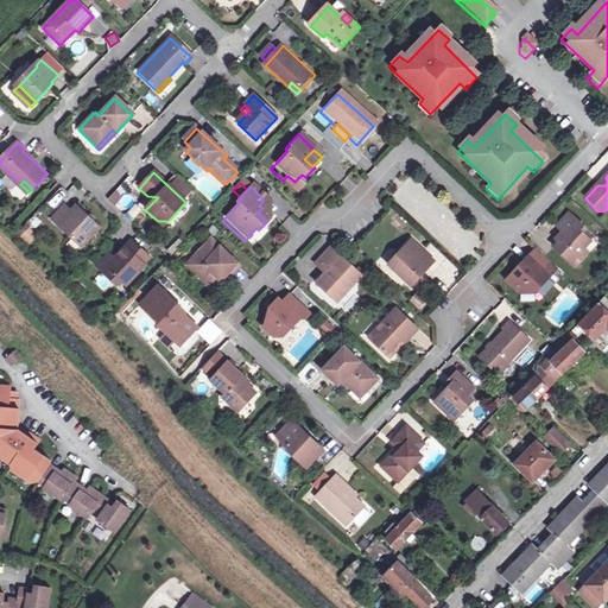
[(116,190),(108,198),(115,206),(124,197),(116,190)]
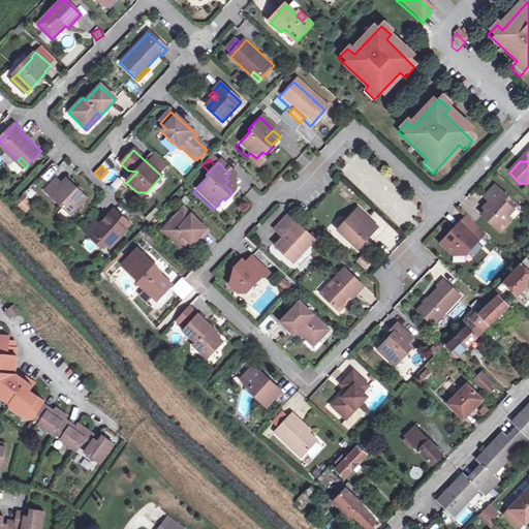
[(100,178),(107,186),(118,176),(111,168),(100,178)]
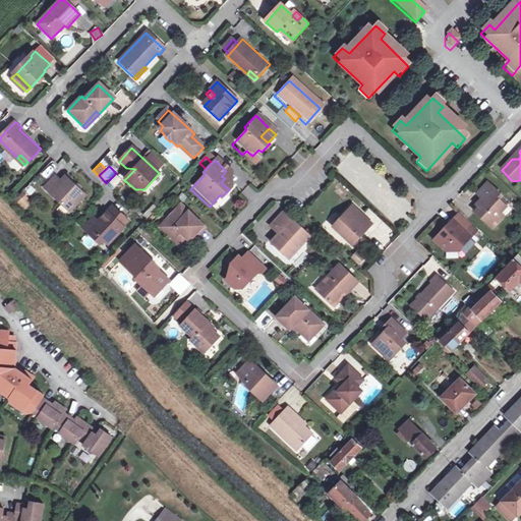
[(87,193),(67,174),(62,179),(57,174),(46,186),(71,210),(87,193)]
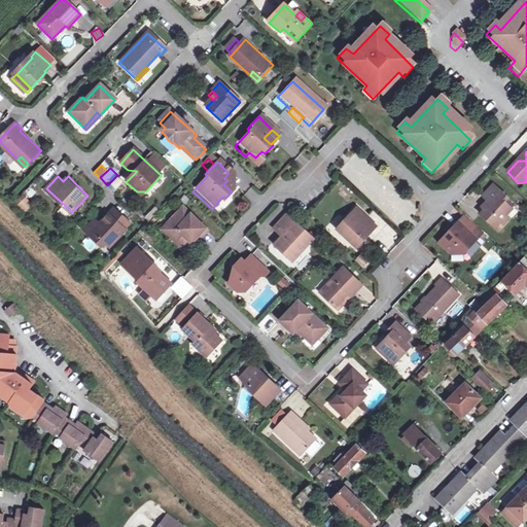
[(485,211),(481,215),(493,226),(498,221),(499,223),(506,216),(513,210),(503,201),(506,198),(494,186),(483,198),(488,203),(483,209),(485,211)]
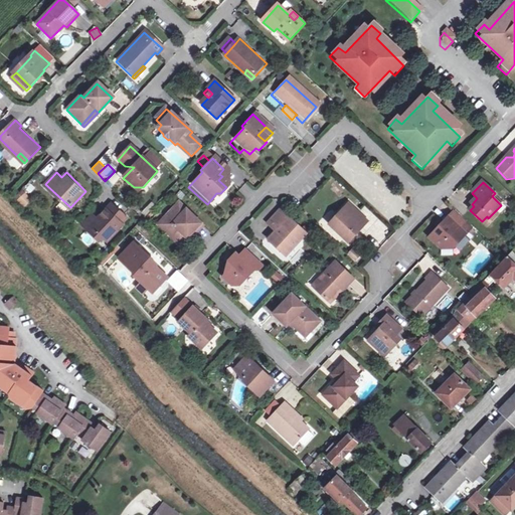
[(16,196),(25,206),(32,200),(23,190),(16,196)]
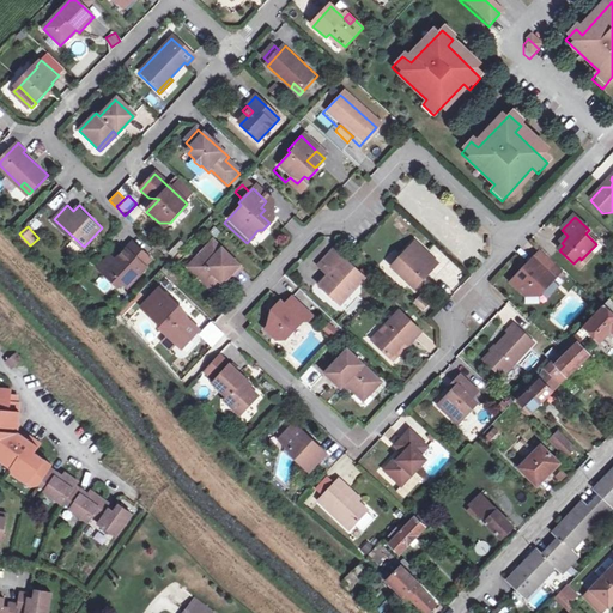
[(171,254),(180,260),(188,246),(180,241),(171,254)]
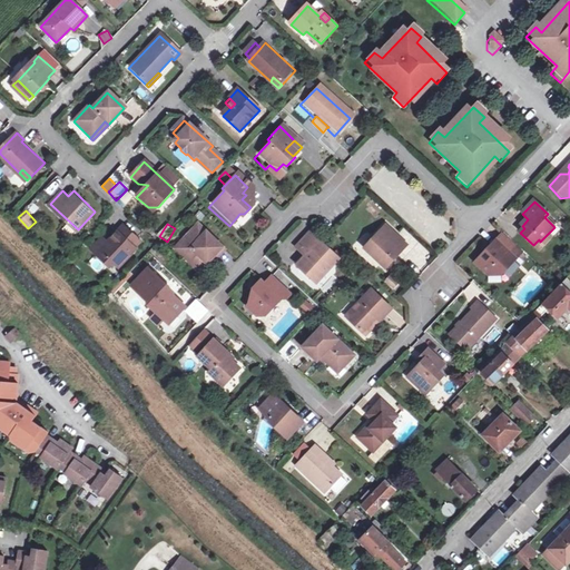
[(110,244),(100,255),(114,267),(117,263),(123,267),(140,248),(137,246),(143,239),(127,226),(110,244)]
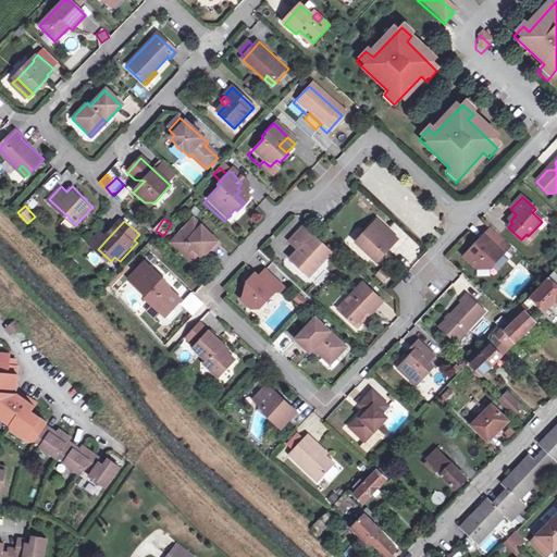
[(203,251),(211,244),(188,223),(165,247),(188,268),(196,259),(201,264),(208,256),(203,251)]
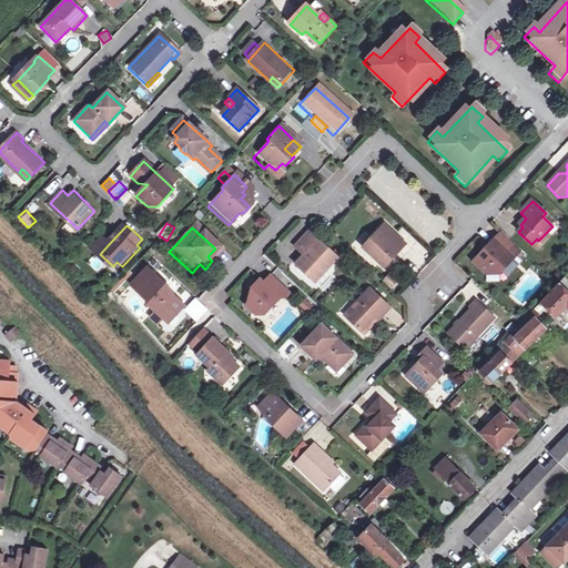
[(383,272),(392,262),(387,260),(393,253),(397,256),(404,249),(383,230),(369,244),(373,247),(366,255),(383,272)]
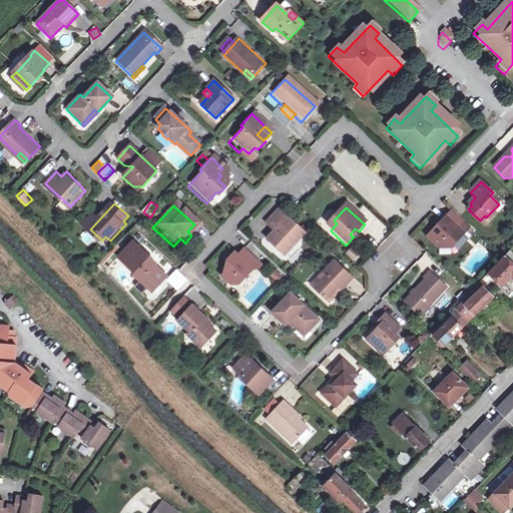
[(496,213),(493,210),(486,217),(485,215),(480,220),(484,225),(496,213)]
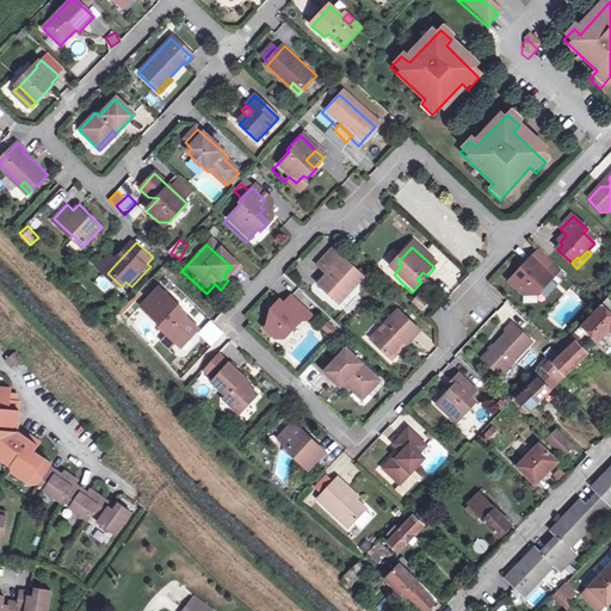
[(331,254),(318,267),(328,277),(316,290),(338,309),(362,283),(331,254)]
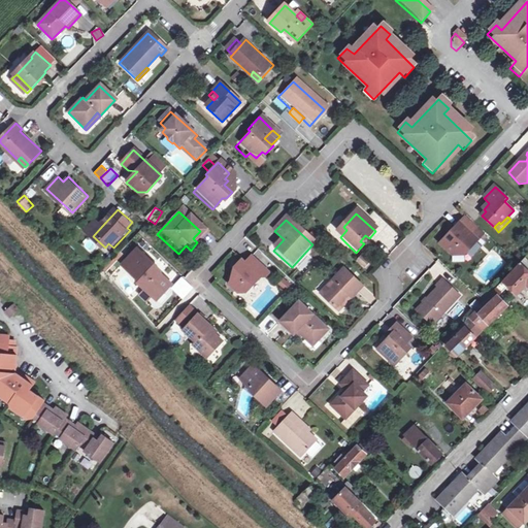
[(88,231),(93,236),(102,226),(97,221),(88,231)]
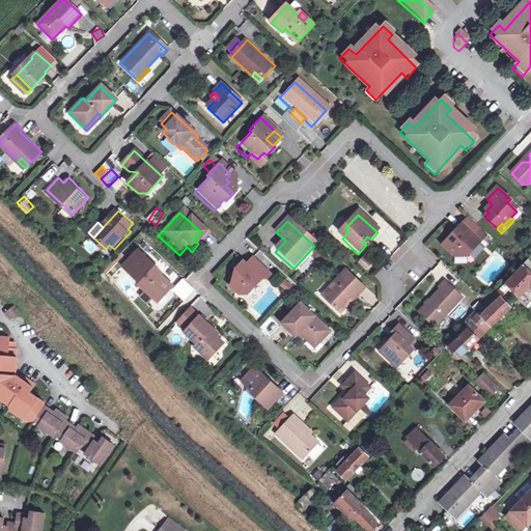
[(460,225),(441,246),(452,256),(466,257),(479,243),(460,225)]
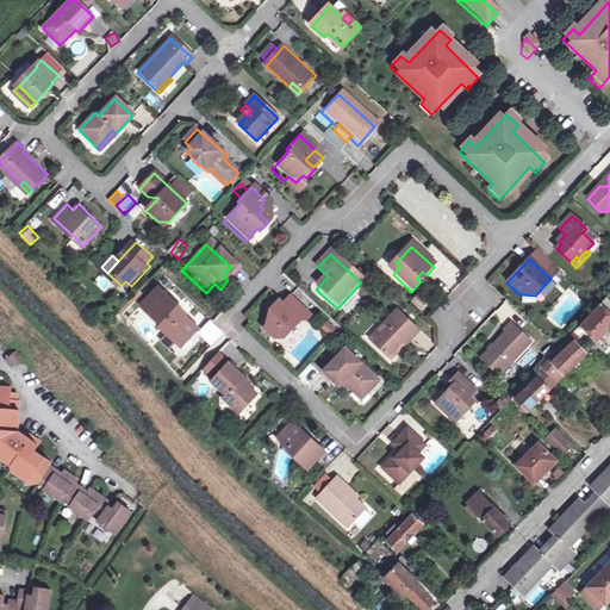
[(388,271),(393,274),(400,266),(397,262),(388,271)]
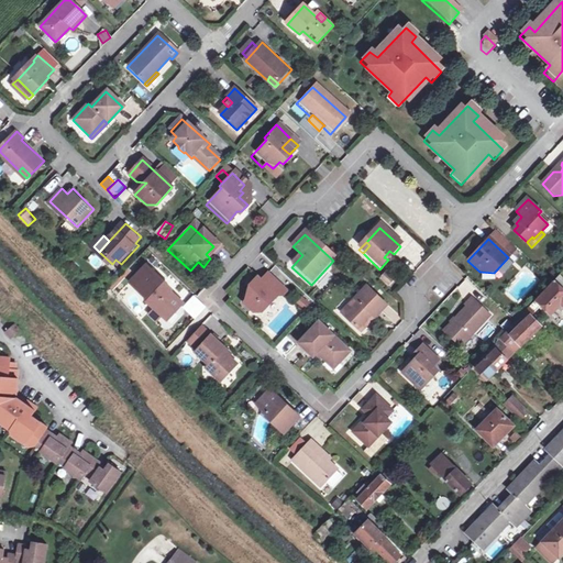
[(206,254),(210,258),(218,251),(213,246),(206,254)]
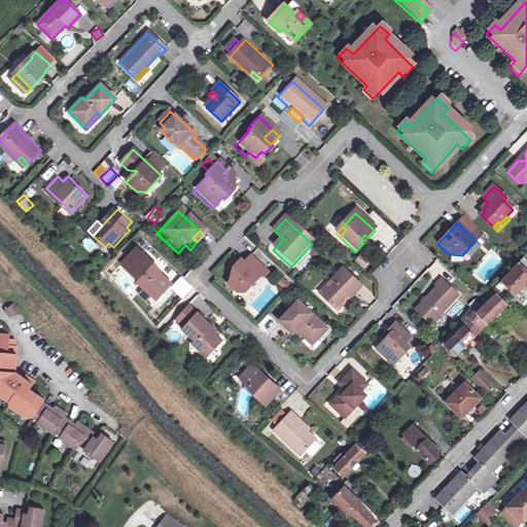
[(363,243),(369,238),(364,235),(359,241),(363,243)]
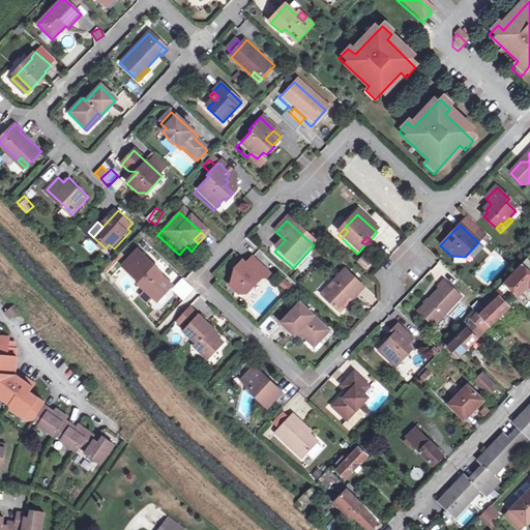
[(156,296),(159,299),(168,290),(148,272),(150,271),(133,255),(117,271),(134,287),(133,289),(141,296),(147,302),(149,303),(156,296)]
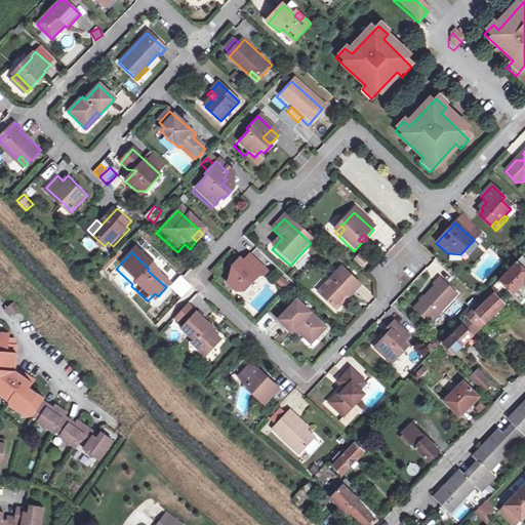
[(524,259),(521,256),(516,261),(524,271),(524,259)]
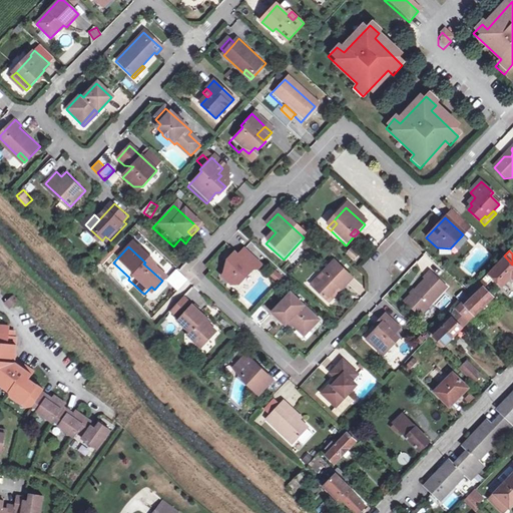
[(219,279),(228,287),(235,286),(250,271),(255,272),(259,269),(241,251),(235,258),(232,254),(224,264),(229,268),(219,279)]
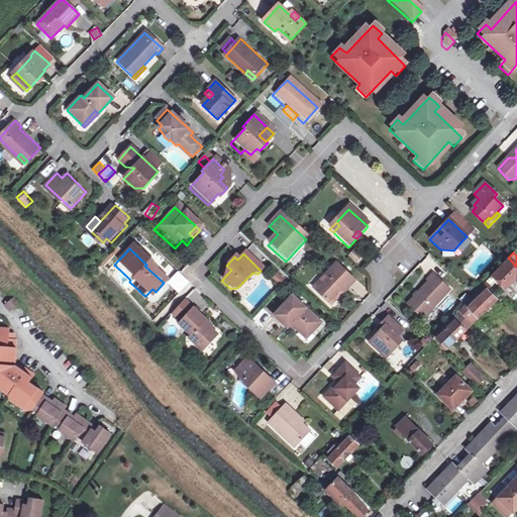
[(360,261),(353,254),(349,260),(355,266),(360,261)]
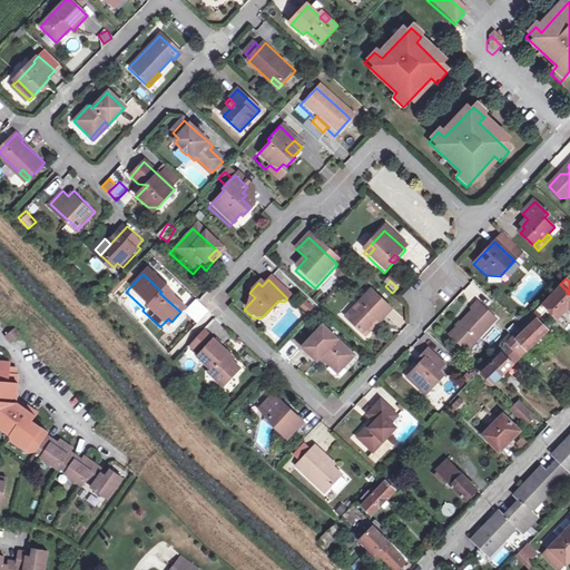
[(569,294),(560,284),(557,288),(542,304),(557,318),(563,312),(568,316),(569,314),(569,294)]
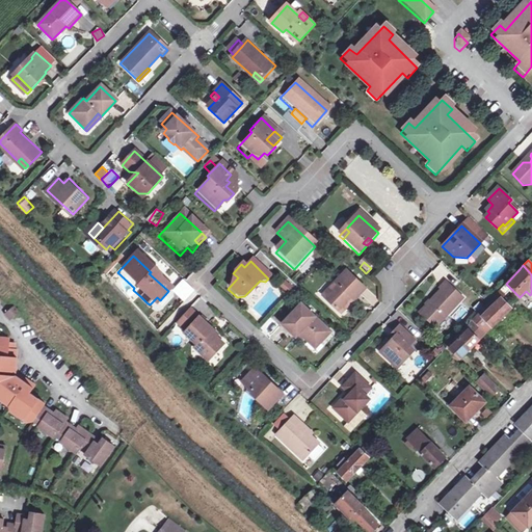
[(330,296),(324,302),(338,316),(350,302),(353,303),(364,292),(345,274),(327,294),(330,296)]
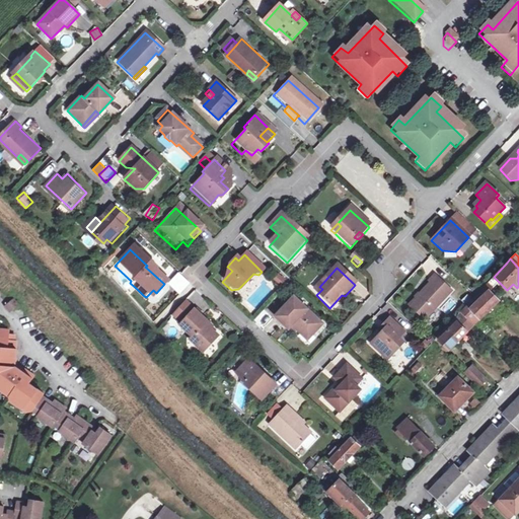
[(180,273),(169,284),(182,297),(194,287),(180,273)]
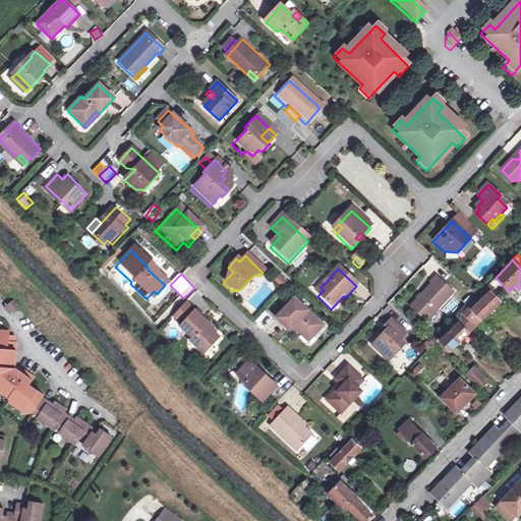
[(281,288),(288,282),(281,275),(275,281),(281,288)]
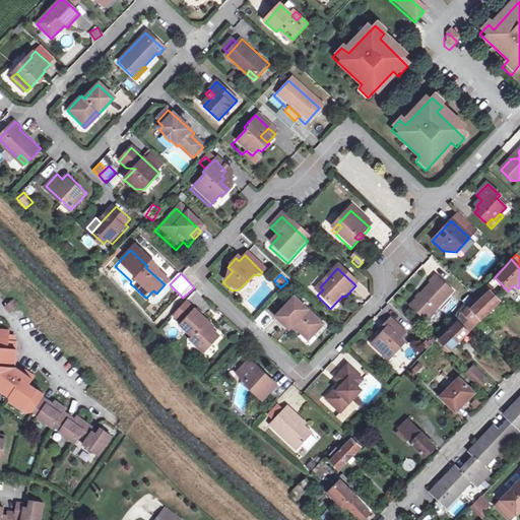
[(454,296),(436,278),(429,285),(432,288),(412,309),(428,324),(454,296)]
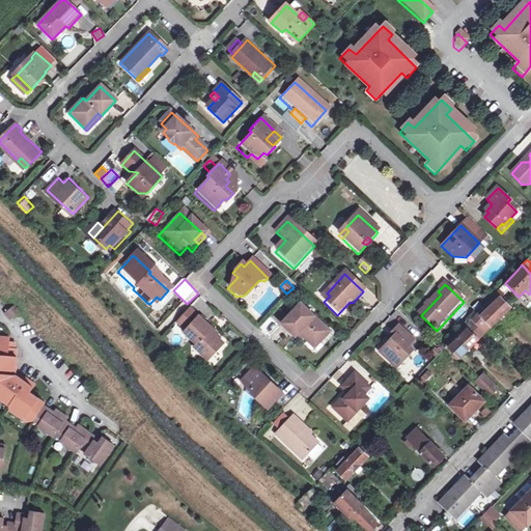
[(320,299),(324,302),(330,296),(327,294),(320,299)]
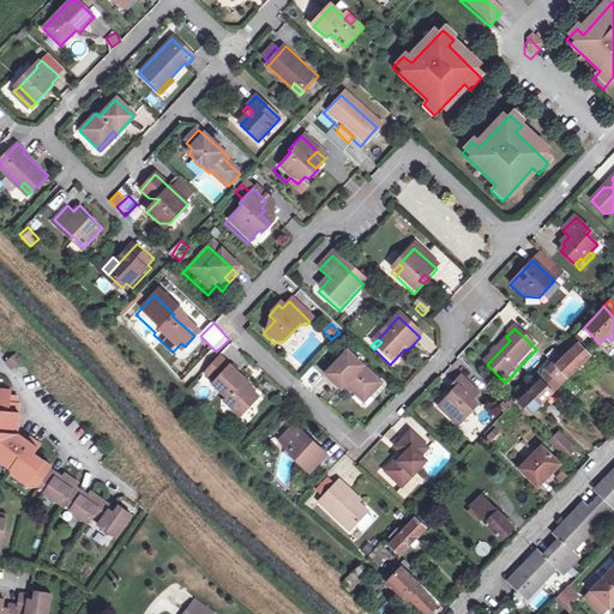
[(560,365),(577,347),(571,342),(554,360),(560,365)]
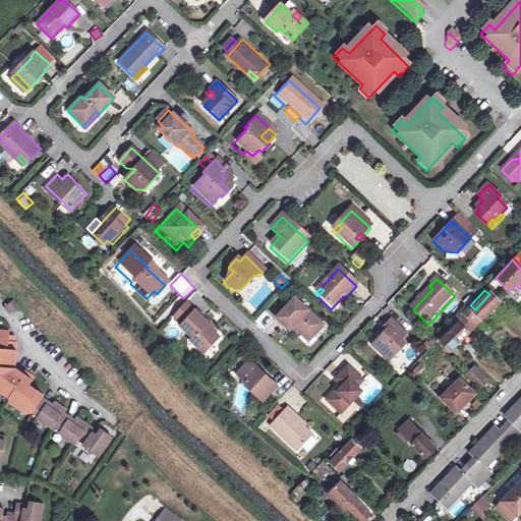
[(138,291),(133,296),(139,302),(145,297),(138,291)]
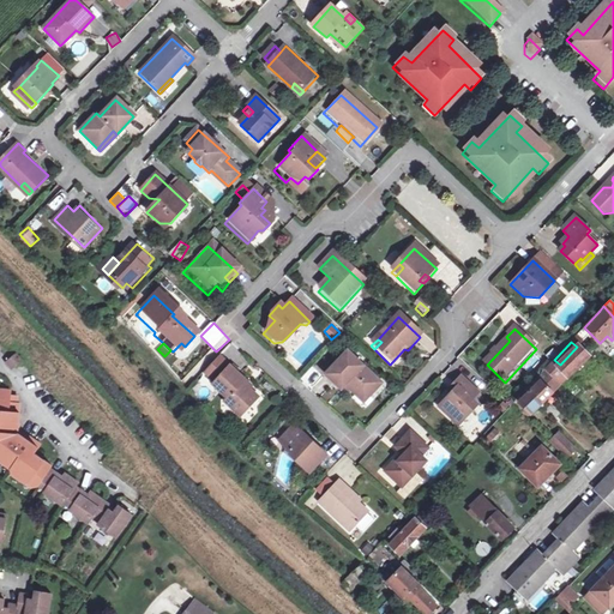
[(181,343),(173,351),(176,355),(185,347),(181,343)]
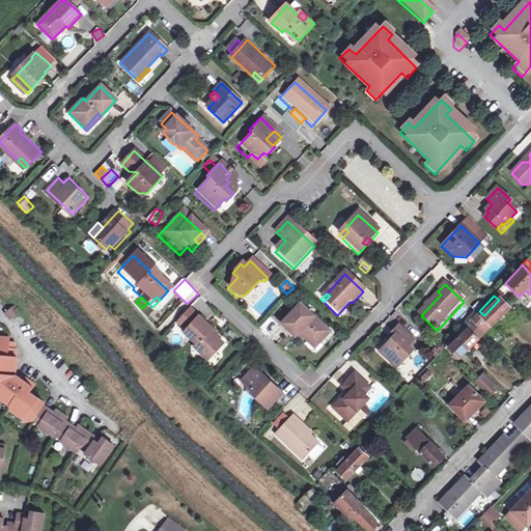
[(479,311),(471,319),(484,333),(507,309),(499,300),(484,315),(479,311)]
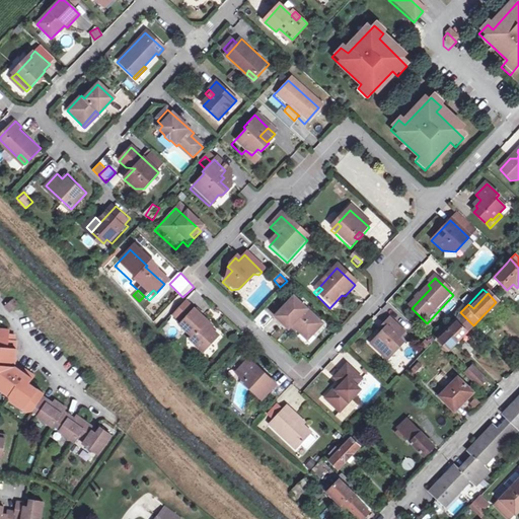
[(18,307),(13,300),(4,306),(10,313),(18,307)]
